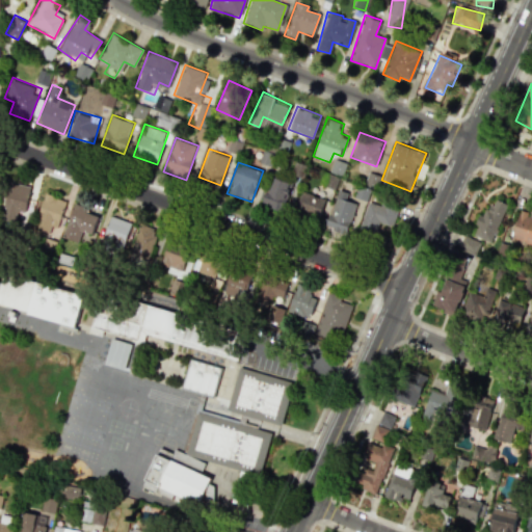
[(379,177),(368,174),(365,185),(377,188),(379,177)]
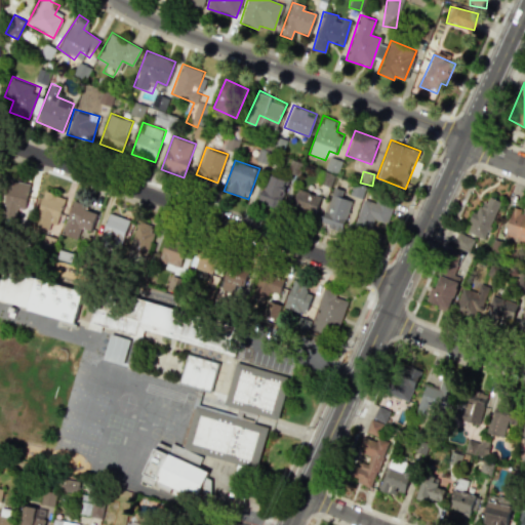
[(269,172),(289,182),(277,209),(256,199),(269,172)]
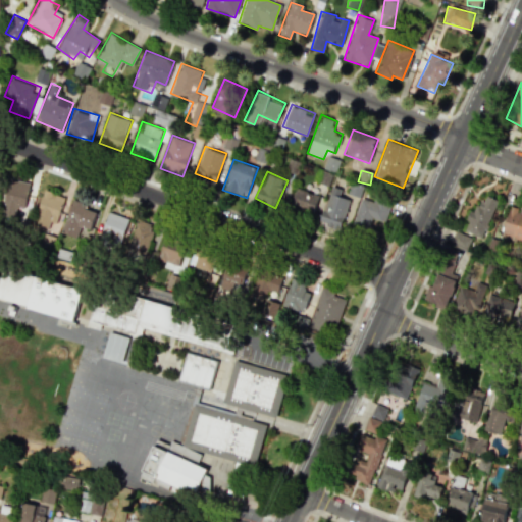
[(8,177),(31,183),(24,208),(3,203),(8,177)]
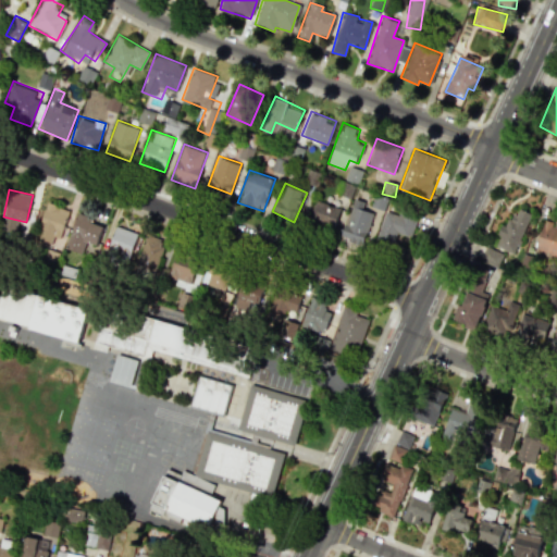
[(355,197),(366,201),(362,211),(374,215),(362,247),(338,237),(355,197)]
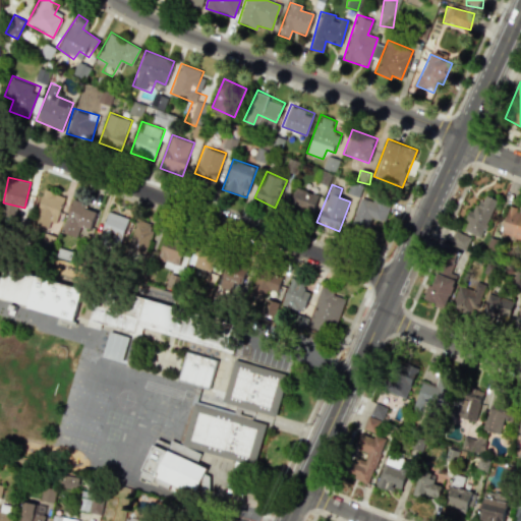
[(310,215),(289,207),(297,185),(319,193),(310,215)]
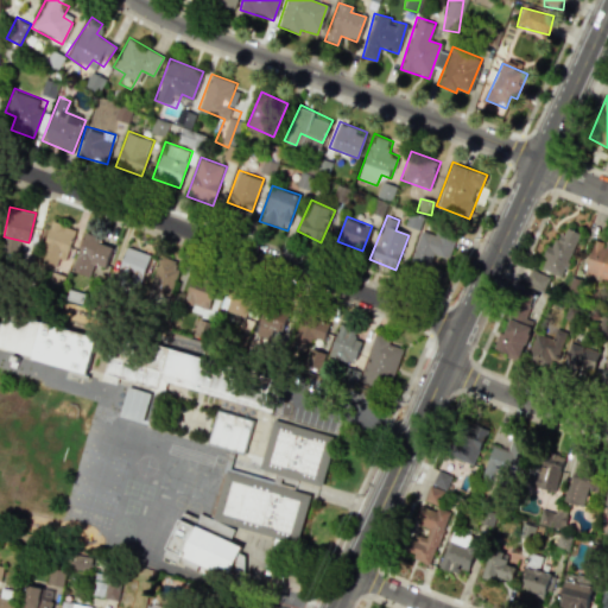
[(77,229),(64,263),(51,258),(48,270),(35,264),(51,220),(77,229)]
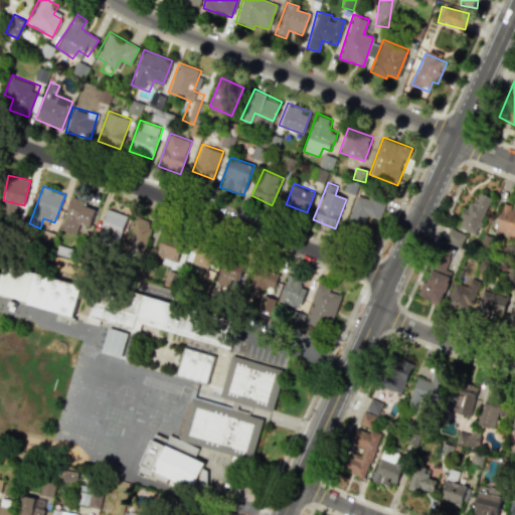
[(386,203),(378,222),(368,218),(364,228),(345,220),(358,190),(386,203)]
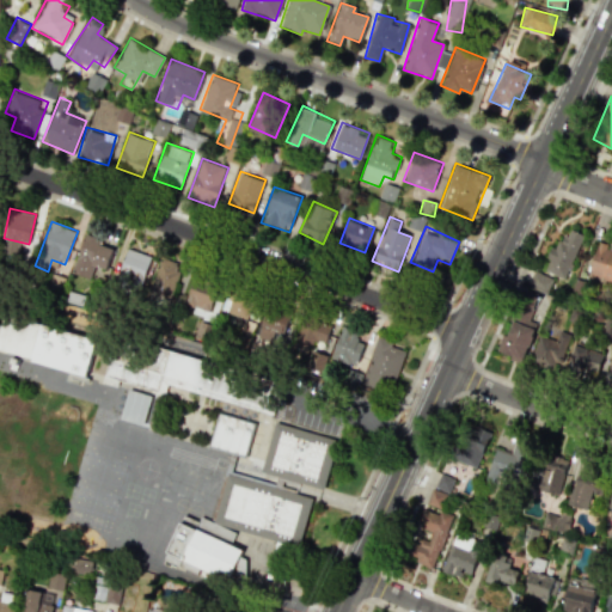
[(563,277),(582,234),(569,228),(565,237),(563,236),(561,242),(557,240),(554,249),(550,248),(545,258),(549,259),(544,269),(563,277)]
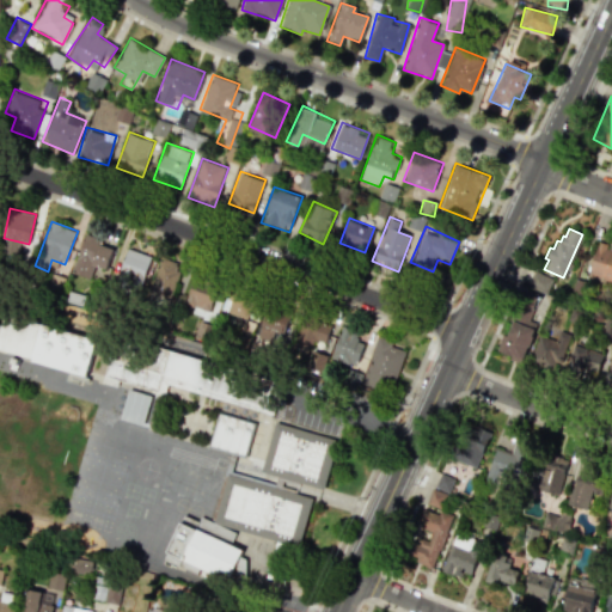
[(85,232),(116,243),(106,270),(96,267),(91,280),(71,273),(85,232)]
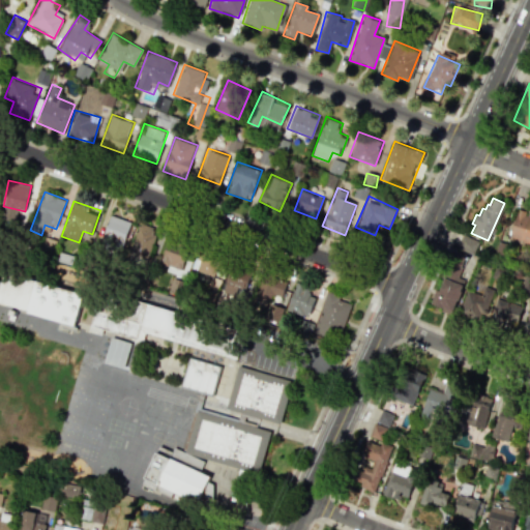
[(529,210),(529,245),(508,238),(518,209),(526,211),(525,214),(528,215),(529,210)]
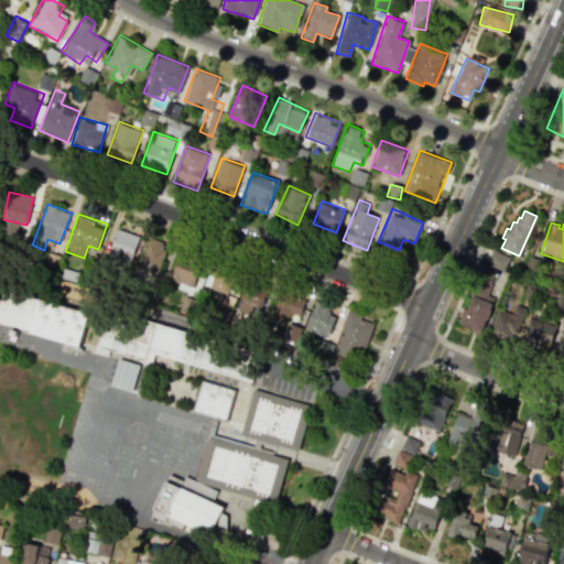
[(140,236),(132,260),(108,252),(117,227),(140,236)]
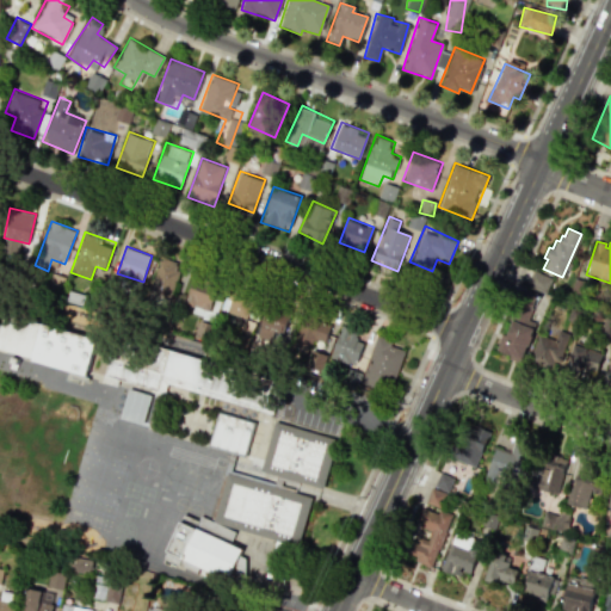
[(159,254),(183,263),(171,297),(148,289),(159,254)]
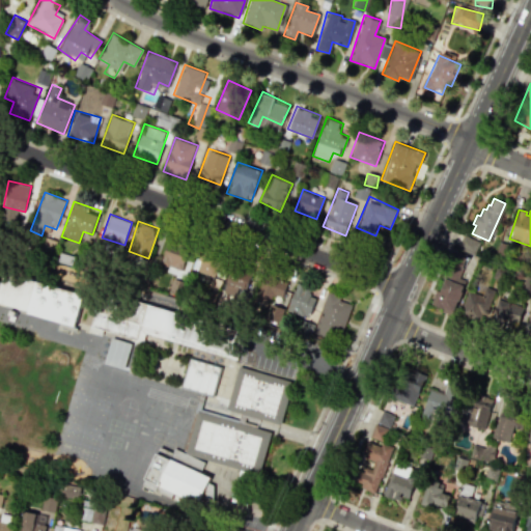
[(463,233),(479,243),(473,254),(456,245),(463,233)]
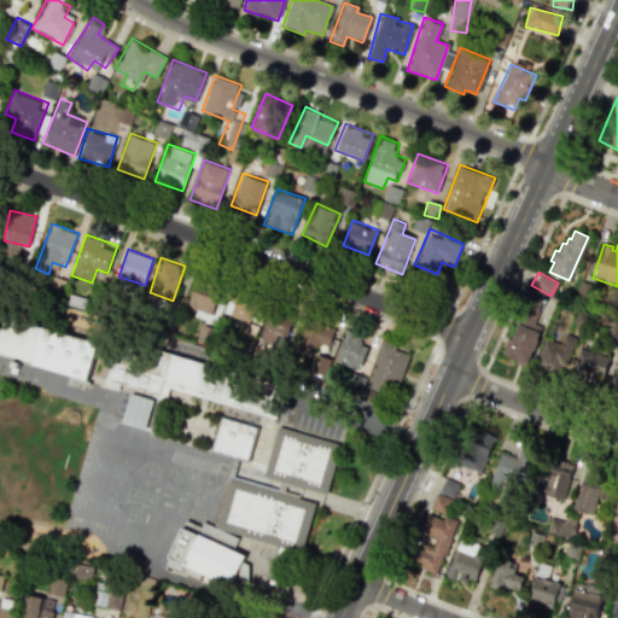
[(217,296),(211,315),(186,305),(193,287),(217,296)]
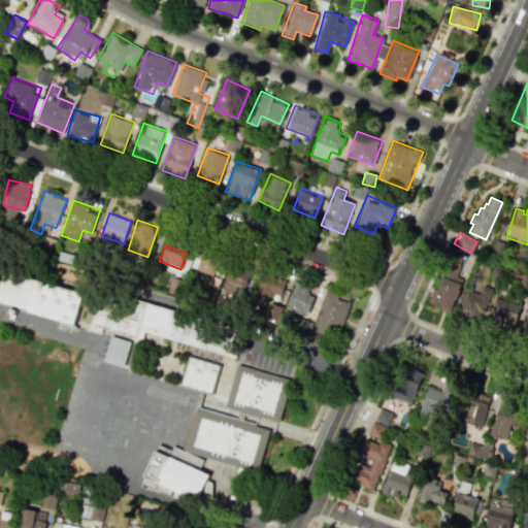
[(455,276),(463,254),(450,249),(430,304),(441,308),(441,306),(450,309),(461,279),(455,276)]
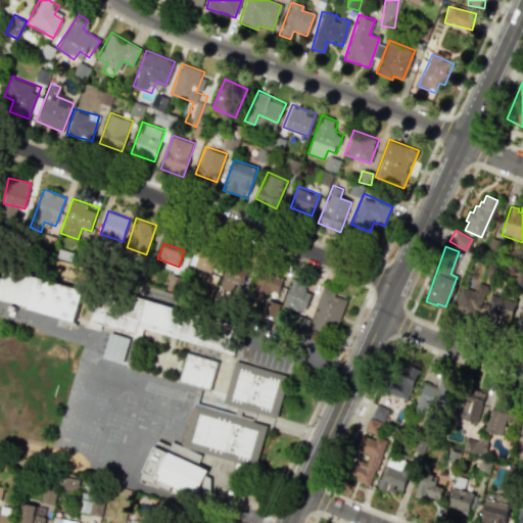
[(217,256),(211,272),(193,267),(197,250),(217,256)]
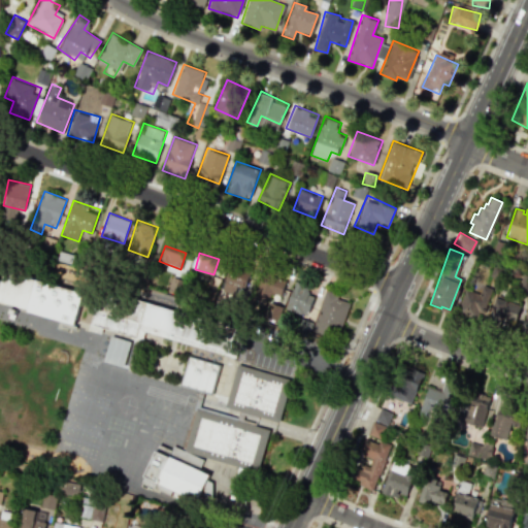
[(233,265),(252,271),(243,297),(225,291),(233,265)]
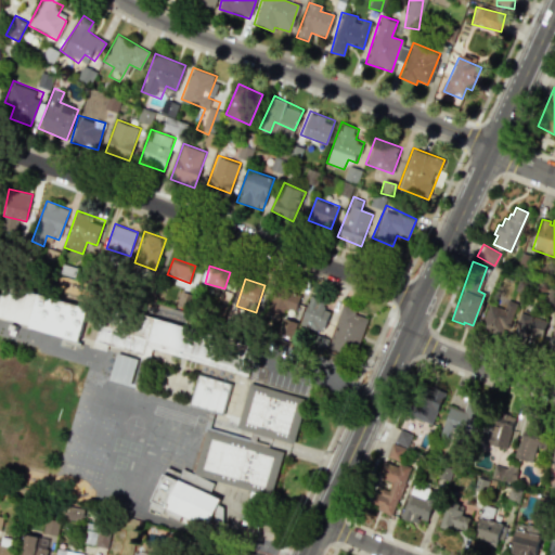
[(0,296),(0,319),(11,323),(17,325),(61,337),(59,345),(73,349),(74,345),(77,346),(78,341),(77,341),(87,306),(4,282),(0,296)]
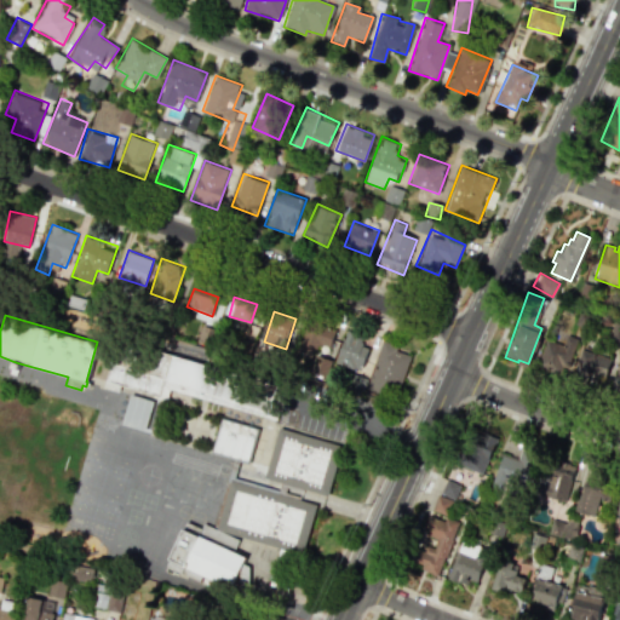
[(315,320),(336,328),(322,357),(303,349),(315,320)]
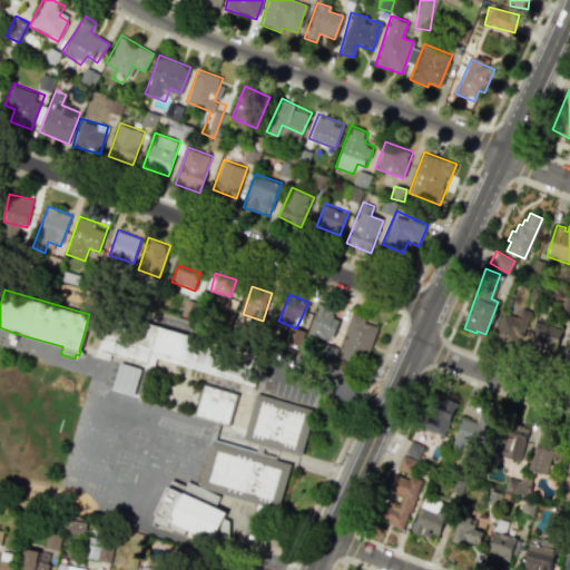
[(317,302),(342,311),(332,341),(307,333),(317,302)]
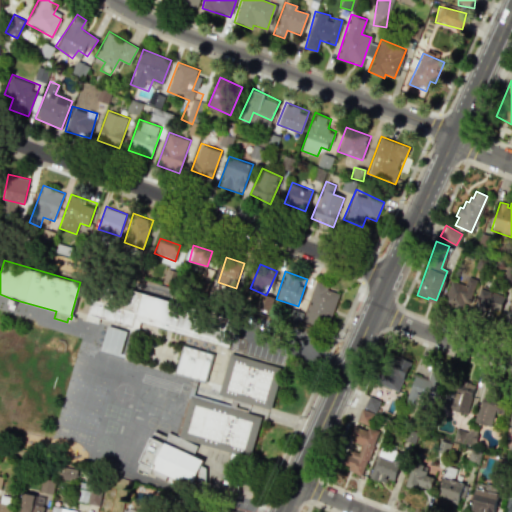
[(467,276),(479,281),(470,304),(464,302),(461,309),(443,302),(452,280),(464,285),(467,276)]
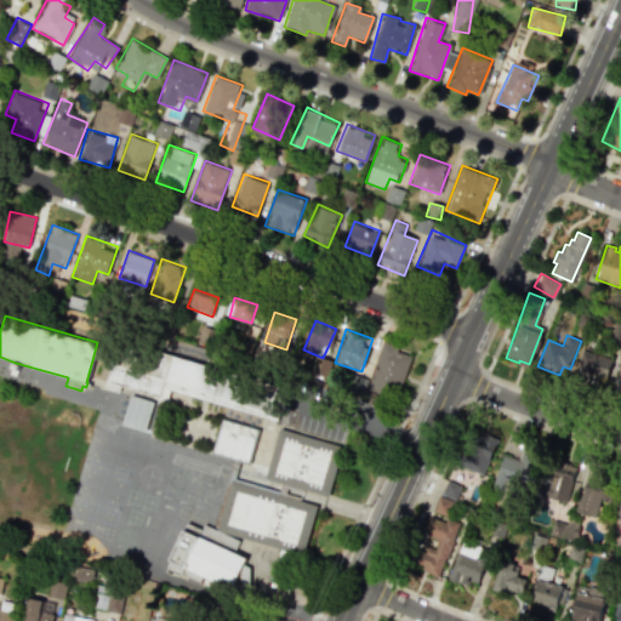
[(377,337),(414,351),(400,388),(388,383),(383,396),(347,382),(352,370),(364,375),(377,337)]
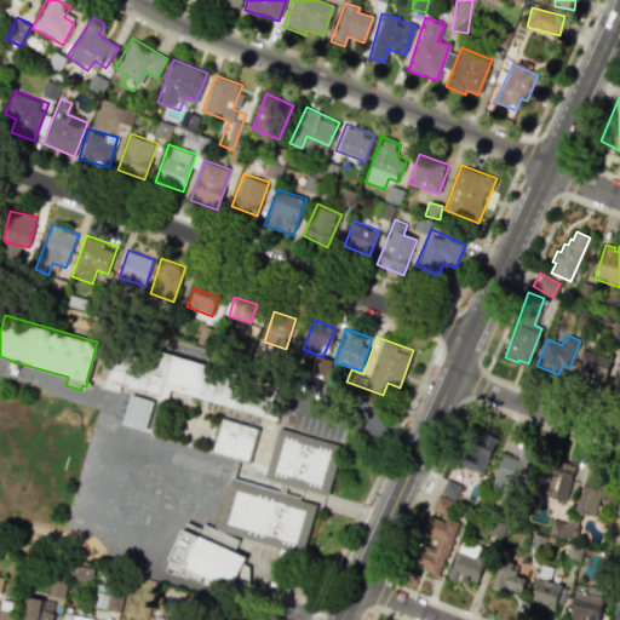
[(101,388),(103,389),(118,392),(119,390),(120,384),(158,395),(156,400),(165,402),(168,388),(275,419),(283,386),(115,338),(101,388)]
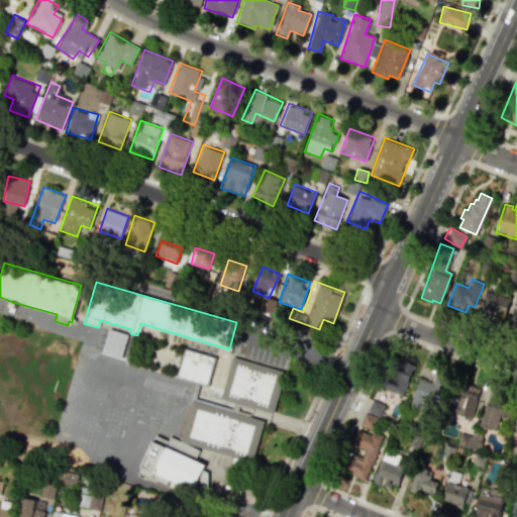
[(486,290),(510,299),(503,316),(491,311),(488,317),(477,313),(486,290)]
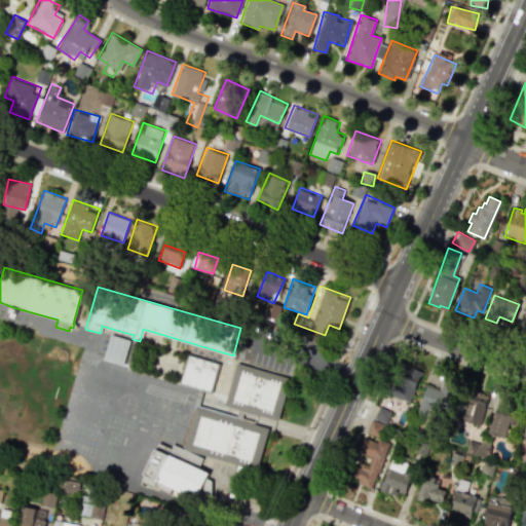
[(277,318),(282,305),(268,301),(264,314),(277,318)]
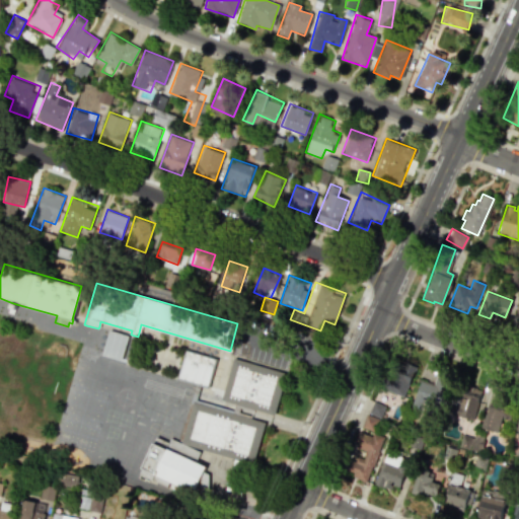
[(100,354),(107,329),(108,329),(128,335),(121,360),(100,354)]
